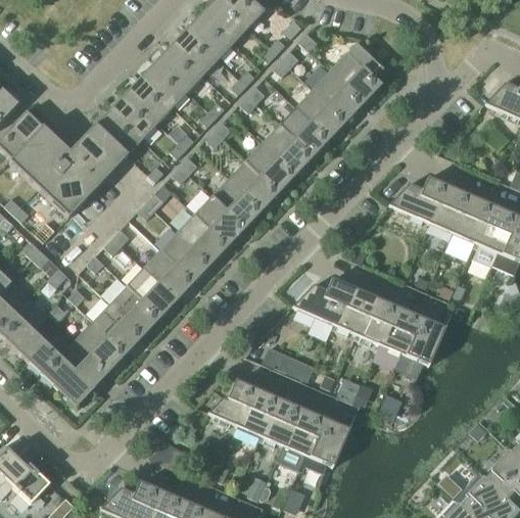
[(213,0),(201,11),(234,43),(249,27),(221,0),(213,0)]
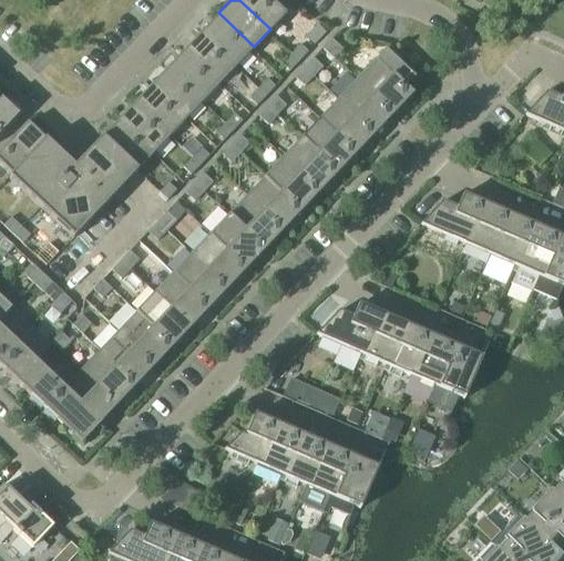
[(239,0),(270,29),(288,10),(277,0),(239,0)]
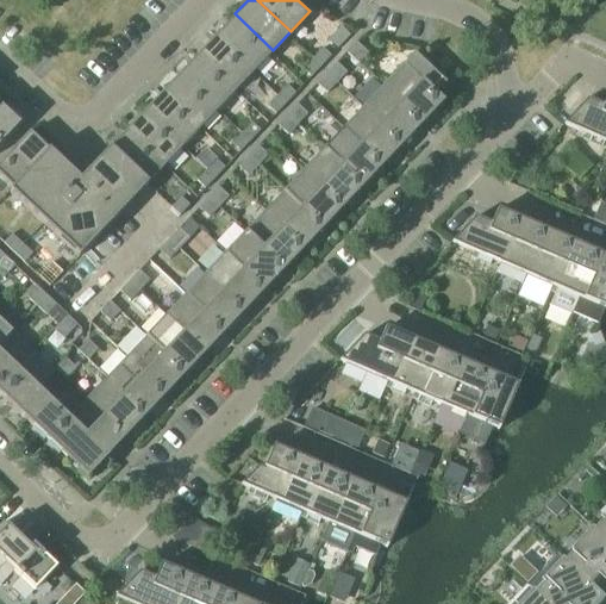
[(273,50),(235,13),(218,32),(255,68),(273,50)]
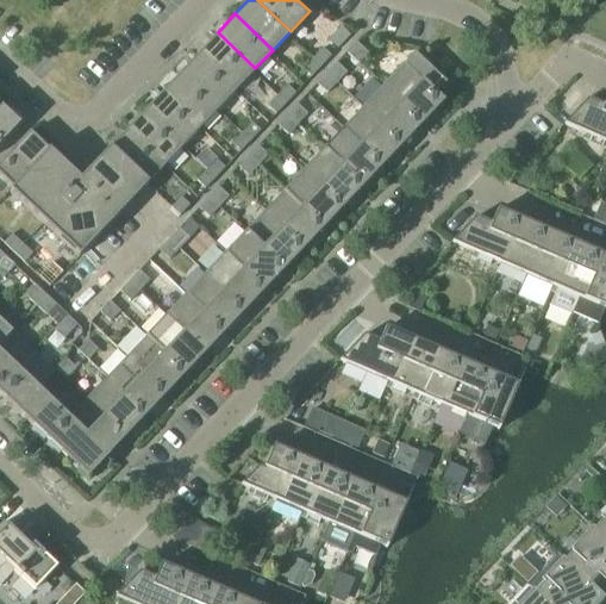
[(330,36),(339,44),(354,30),(343,22),(330,36)]
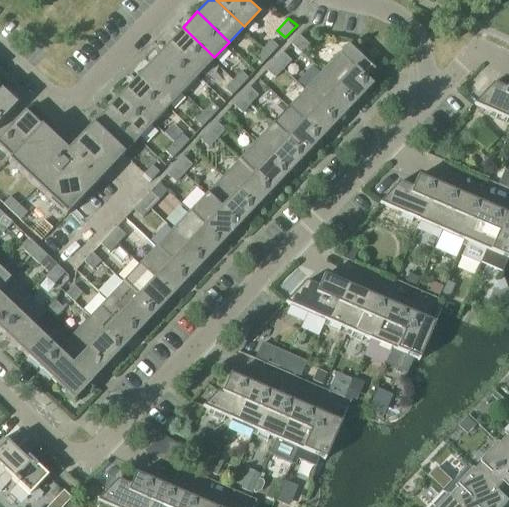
[(183,27),(168,43),(200,73),(214,57),(183,27)]
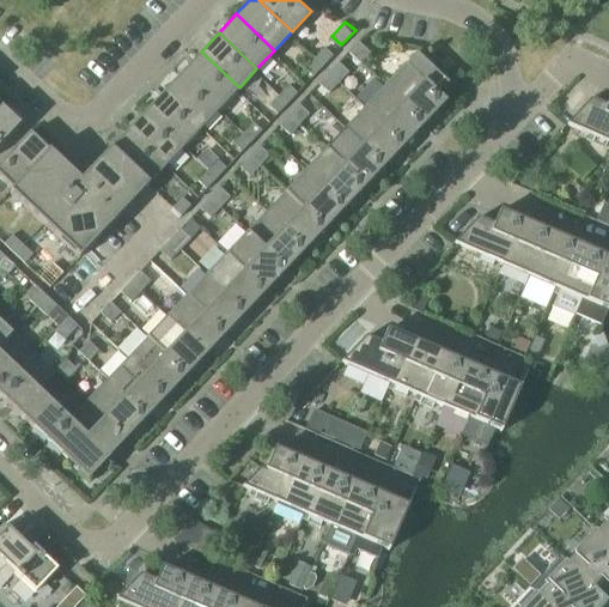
[(372,49),(360,37),(351,48),(363,59),(372,49)]
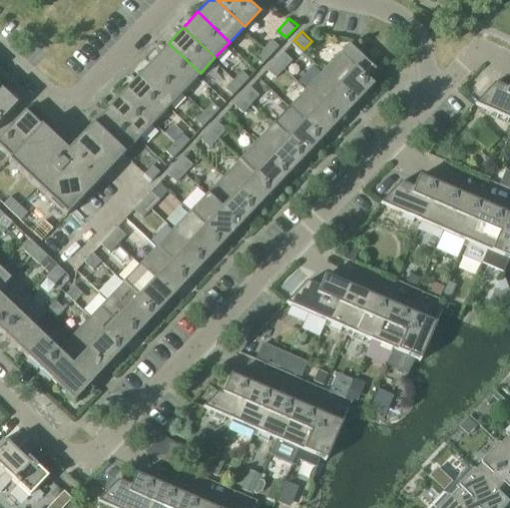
[(265,45),(272,52),(281,43),(273,36),(265,45)]
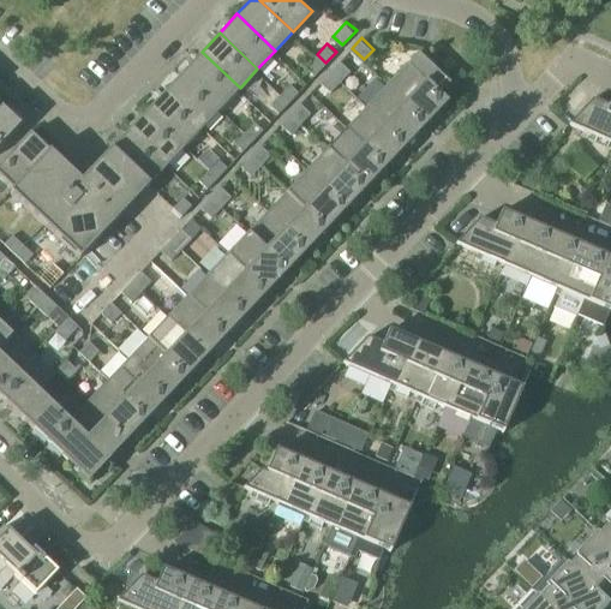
[(419,49),(388,83),(427,120),(449,99),(441,90),(451,79),(419,49)]
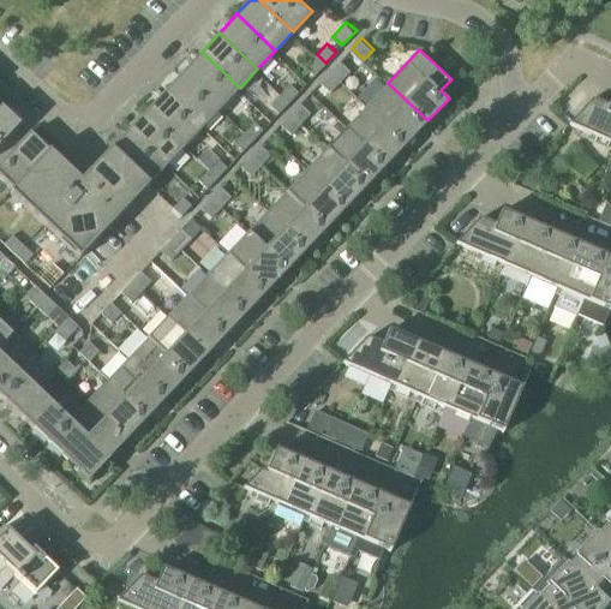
[(202,52),(184,70),(222,107),(240,88),(202,52)]
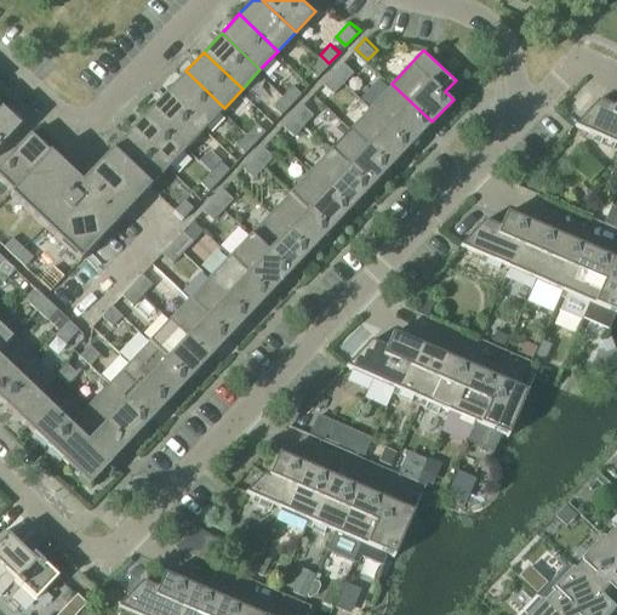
[(329,63),(320,55),(310,66),(319,74),(329,63)]
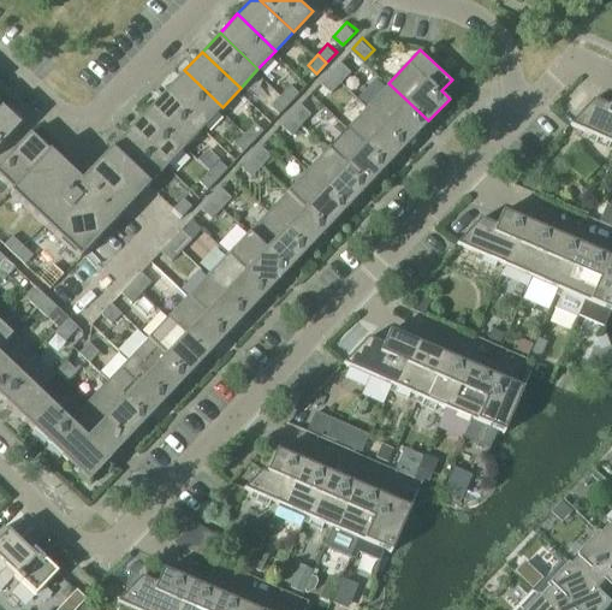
[(342,58),(332,69),(344,81),(355,70),(342,58)]
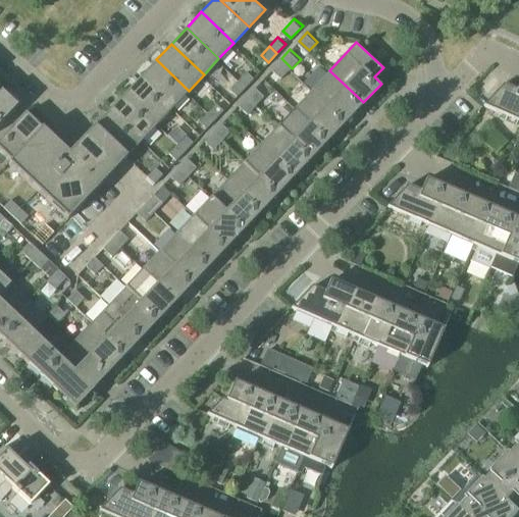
[(292,68),(281,58),(273,67),(283,76),(292,68)]
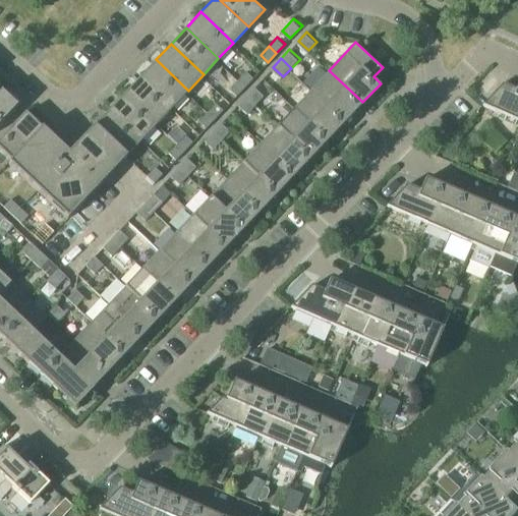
[(188,91),(156,59),(140,75),(173,106),(188,91)]
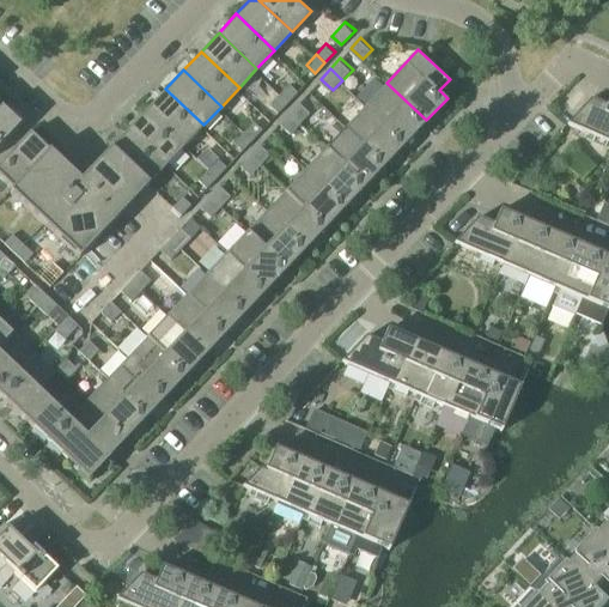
[(291,82),(280,91),(290,99),(299,89),(291,82)]
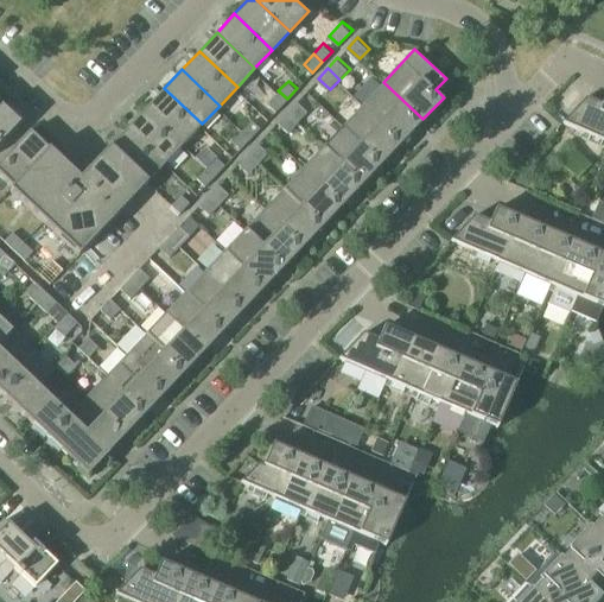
[(423,119),(383,82),(364,102),(404,140),(423,119)]
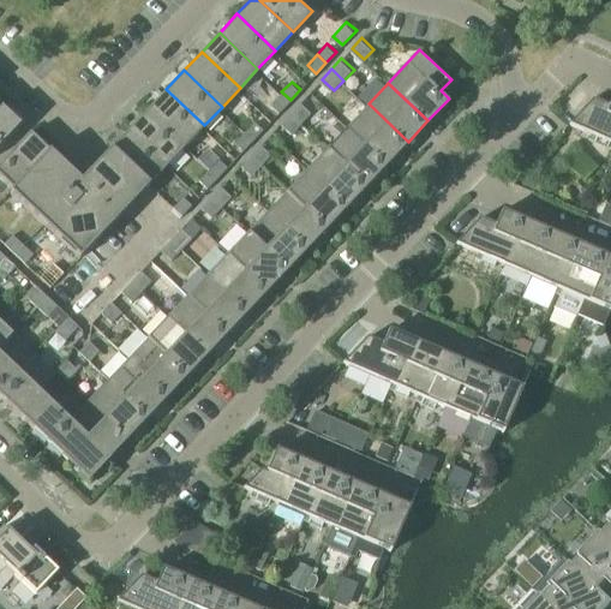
[(204,125),(166,89),(148,108),(186,144),(204,125)]
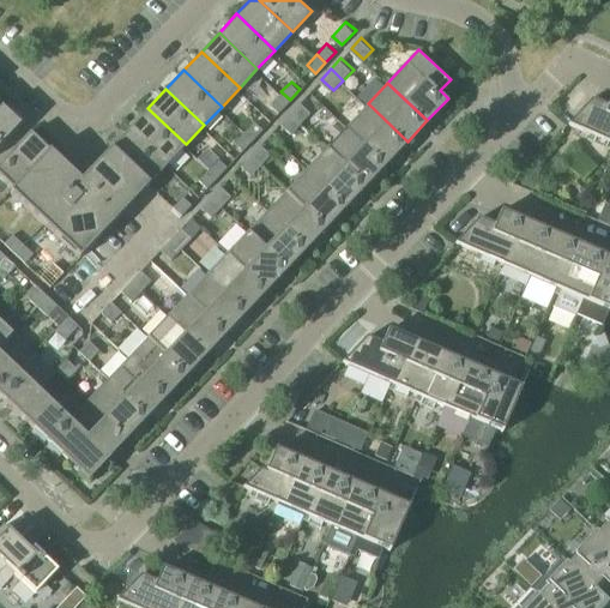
[(290,100),(281,91),(271,102),(279,110),(290,100)]
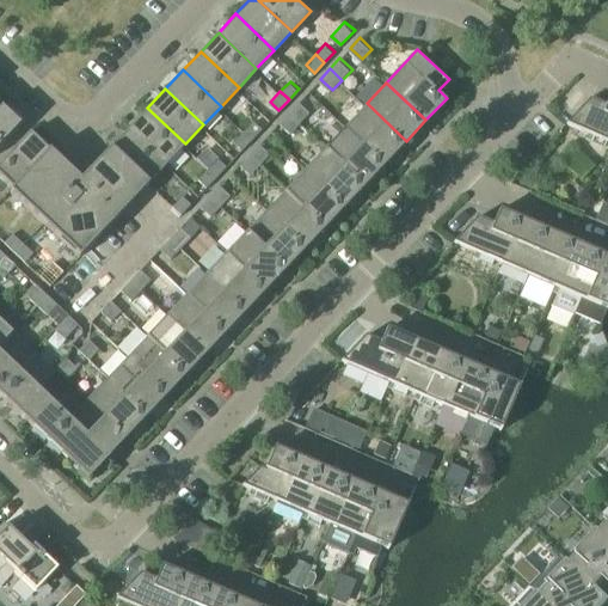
[(607,102),(593,95),(567,120),(589,129),(587,135),(606,144),(607,141),(607,102)]
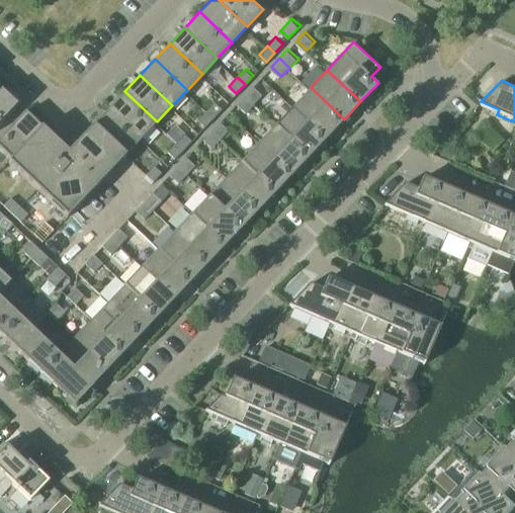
[(254,84),(246,93),(256,103),(264,94),(254,84)]
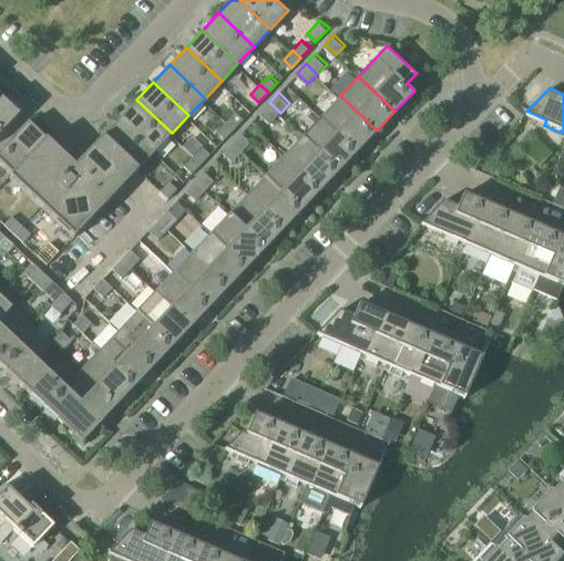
[(3,95),(0,97),(0,134),(22,112),(3,95)]
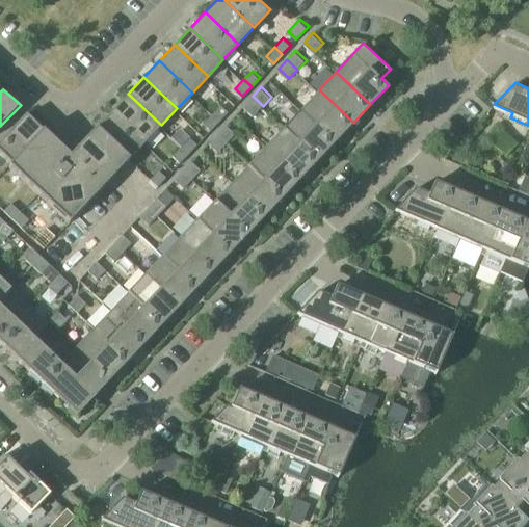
[(353,123),(319,89),(301,107),(336,140),(353,123)]
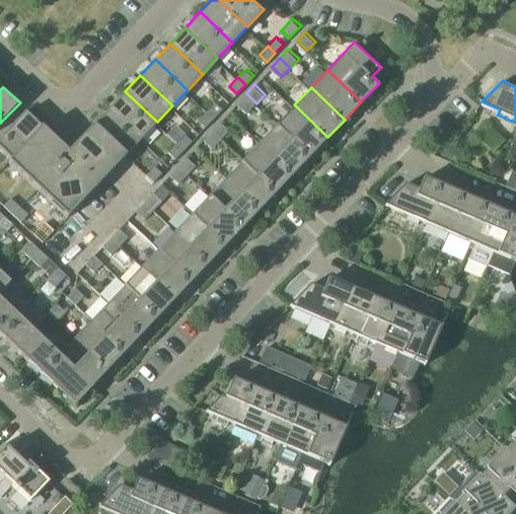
[(125,91),(109,106),(142,138),(157,122),(125,91)]
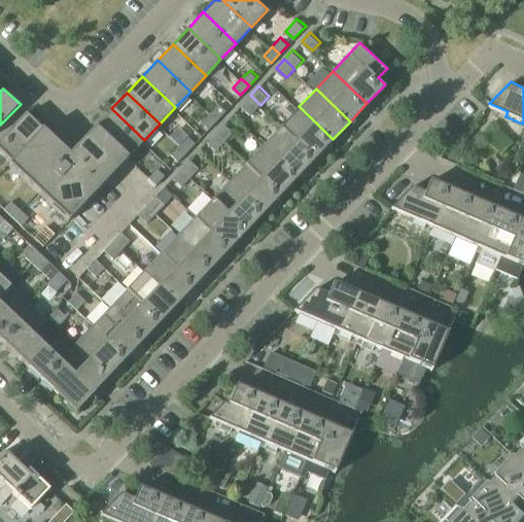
[(260,105),(250,95),(242,104),(252,113),(260,105)]
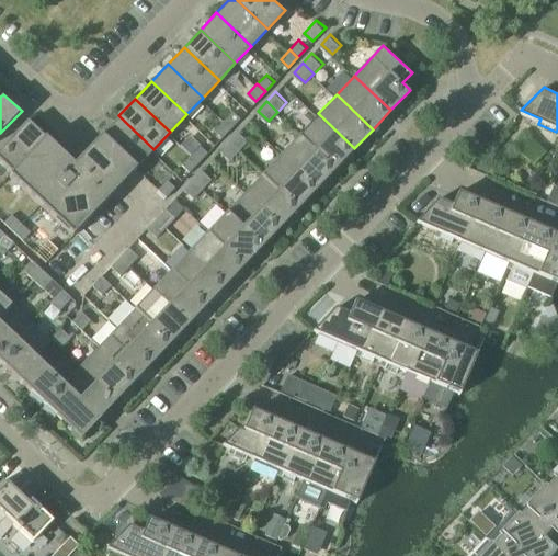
[(225,118),(232,125),(241,116),(234,109),(225,118)]
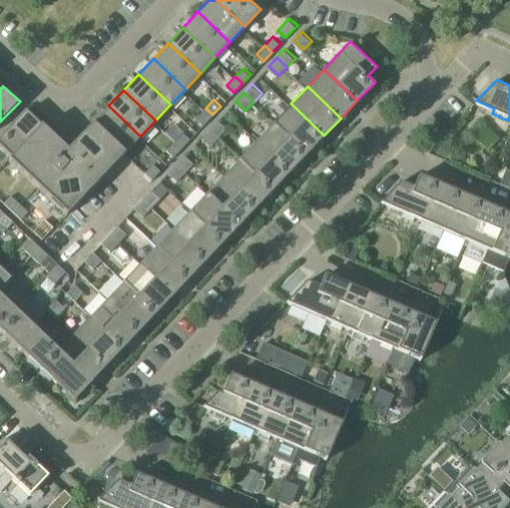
[(324,135),(291,103),(275,121),(308,153),(324,135)]
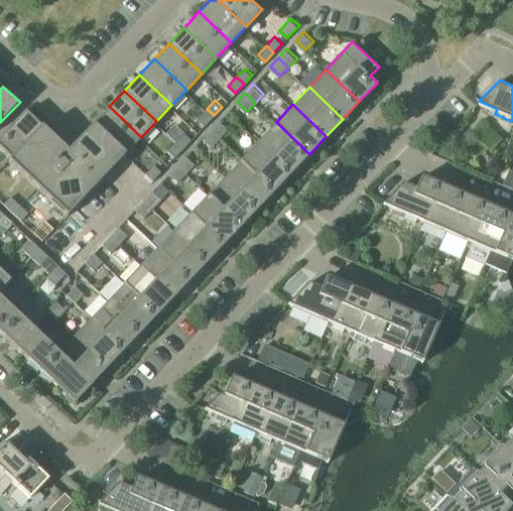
[(109,106),(94,122),(126,152),(141,137),(109,106)]
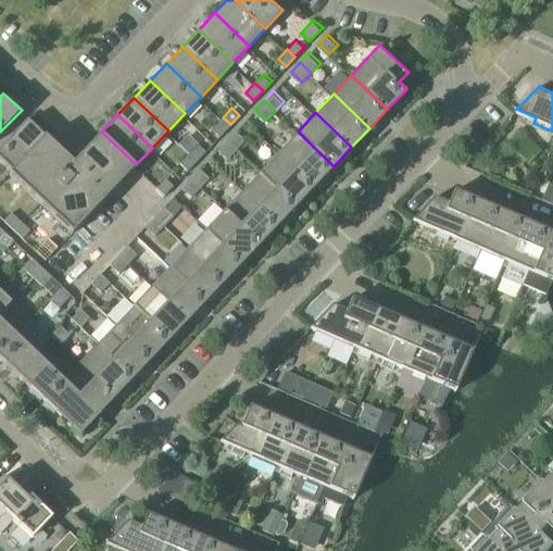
[(0,155),(13,167),(46,133),(28,116),(0,147),(0,155)]
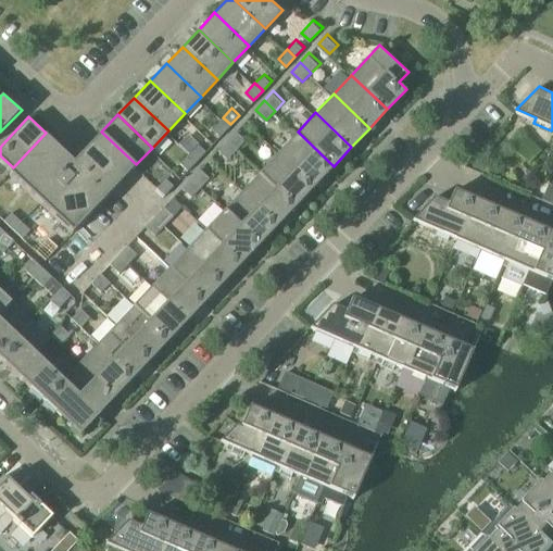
[(230,124),(223,117),(213,126),(222,134),(230,124)]
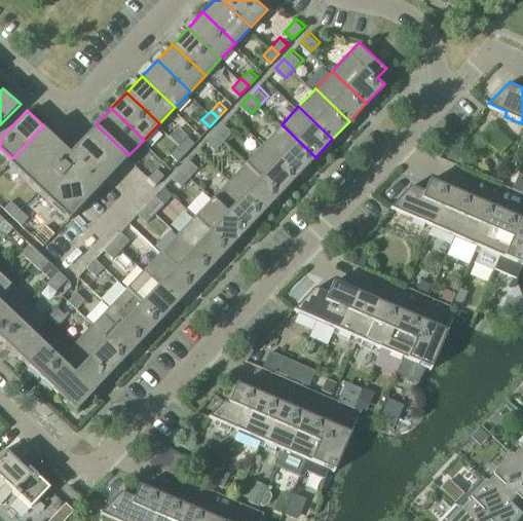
[(216,131),(226,140),(234,132),(224,121),(216,131)]
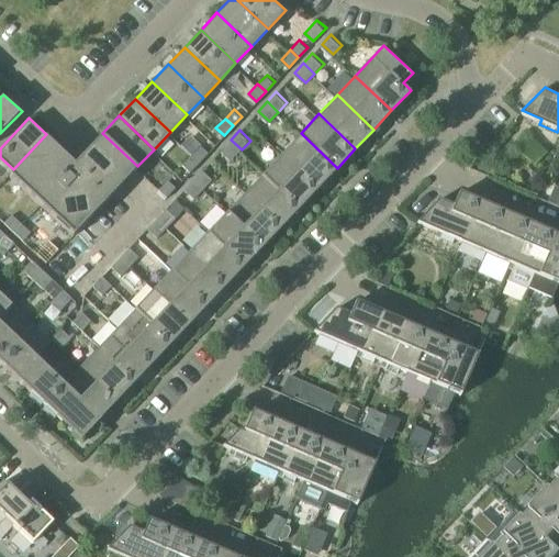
[(46,134),(13,169),(11,173),(75,233),(137,166),(102,133),(76,162),(46,134)]
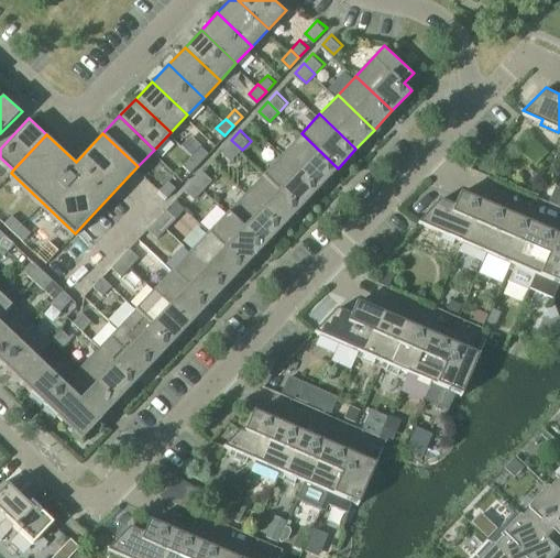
[(302,133),(283,152),(319,187),(338,168),(302,133)]
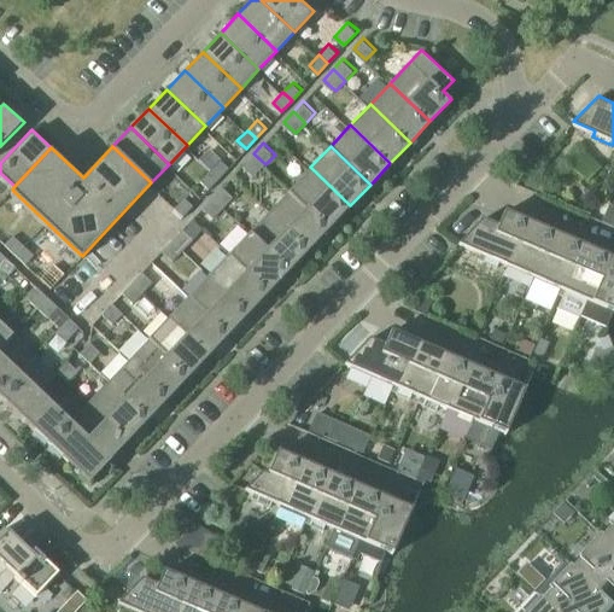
[(265,164),(253,153),(244,163),(256,175),(265,164)]
